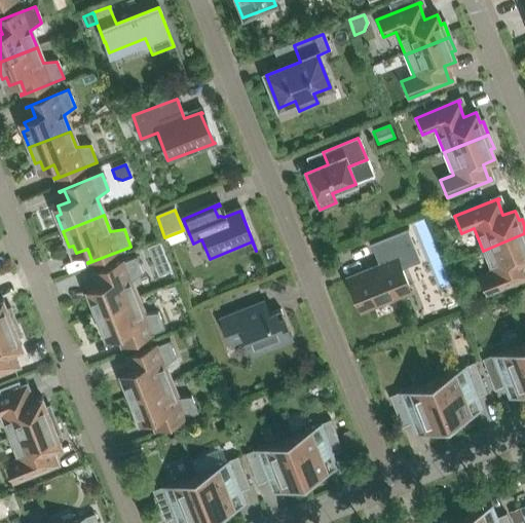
[(347,281),(361,312),(410,292),(401,269),(418,262),(406,232),(408,231),(408,229),(369,245),(369,247),(371,246),(380,267),(347,281)]
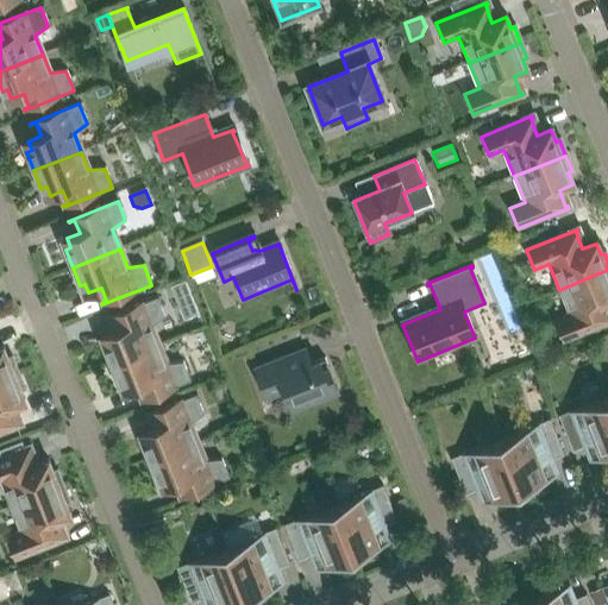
[(607,270),(559,290),(570,315),(555,321),(563,341),(607,322),(607,313),(605,303),(607,301),(607,270)]
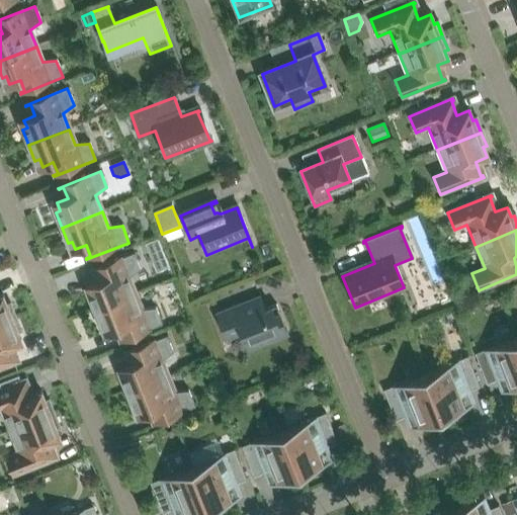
[(157,241),(146,245),(151,256),(161,252),(157,241)]
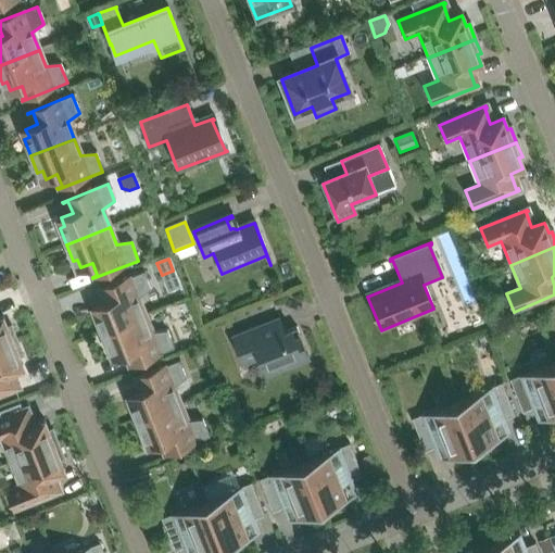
[(95,317),(101,334),(144,316),(138,299),(150,290),(142,273),(98,291),(98,292),(103,290),(108,302),(97,306),(100,315),(95,317)]
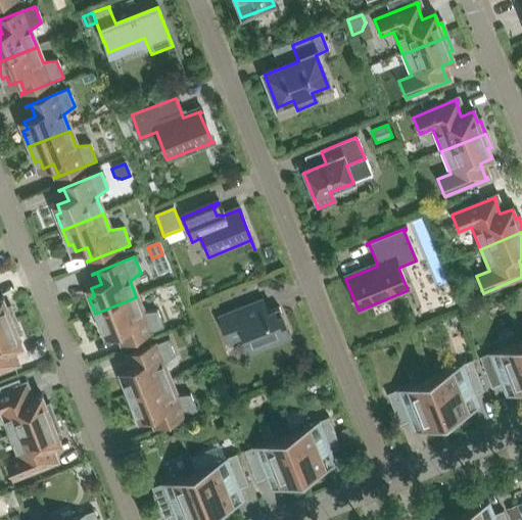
[(143,314),(136,297),(95,314),(101,329),(106,327),(109,335),(121,331),(125,342),(120,344),(121,345),(163,328),(156,312),(143,314)]
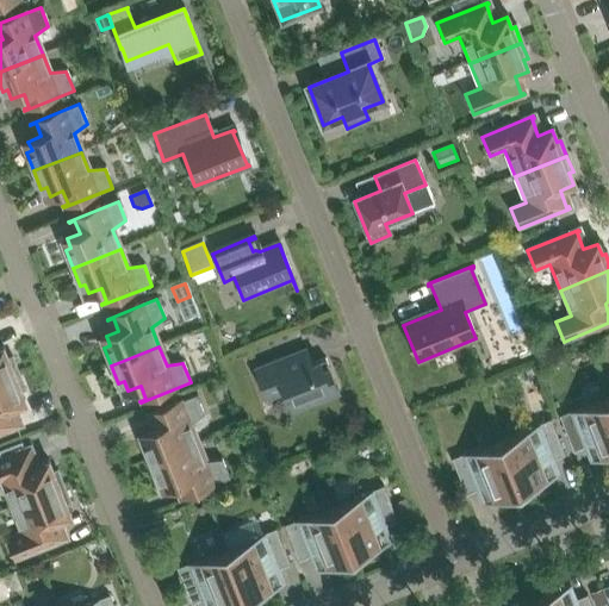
[(0,381),(18,375),(11,358),(7,361),(2,349),(0,350),(0,381)]
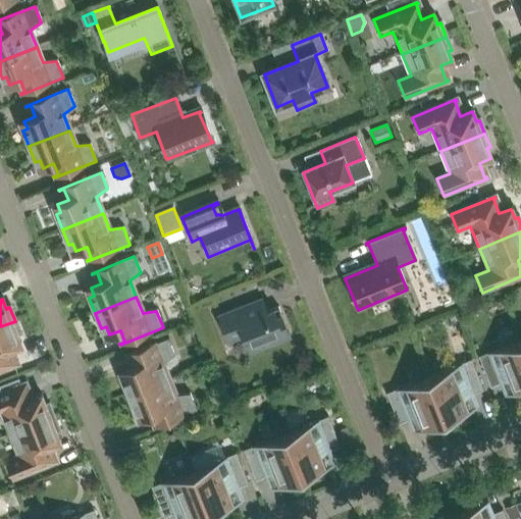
[(277,308),(266,313),(249,319),(245,308),(218,318),(227,343),(243,336),(249,353),(289,336),(277,308)]
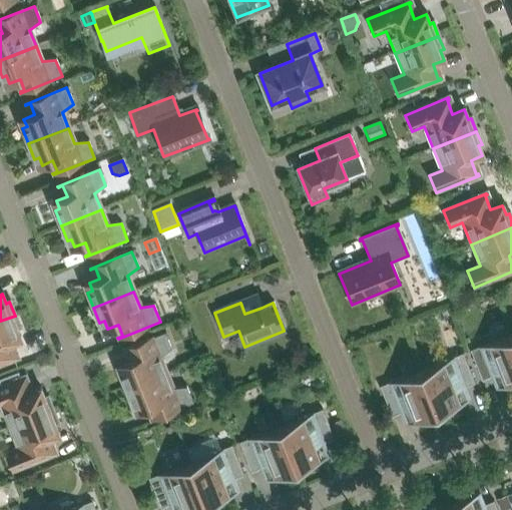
[(0,366),(17,359),(17,358),(15,359),(9,344),(20,340),(16,330),(20,329),(15,316),(0,321),(0,366)]
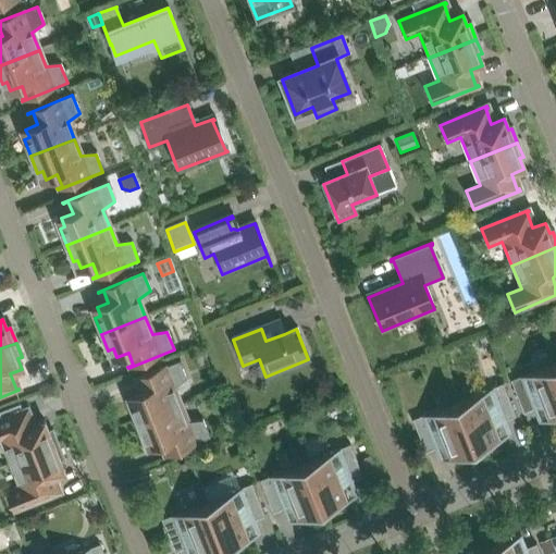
[(131,406),(137,423),(181,406),(174,389),(185,380),(178,362),(133,380),(134,381),(138,380),(144,392),(132,396),(135,405),(131,406)]
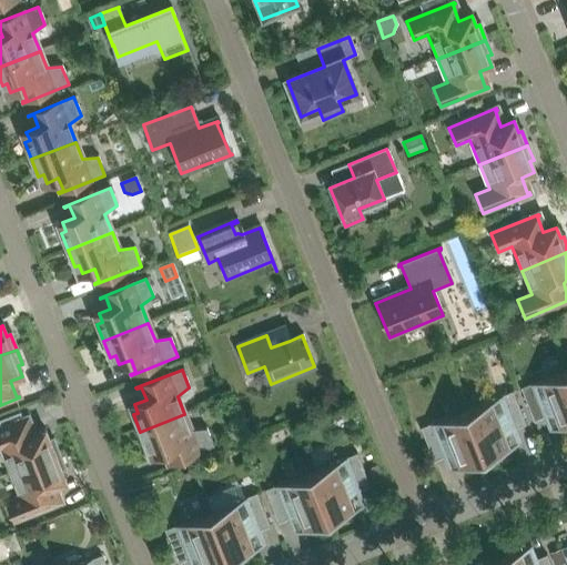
[(559,429),(566,424),(566,374),(566,371),(519,390),(533,423),(554,415),(559,429)]
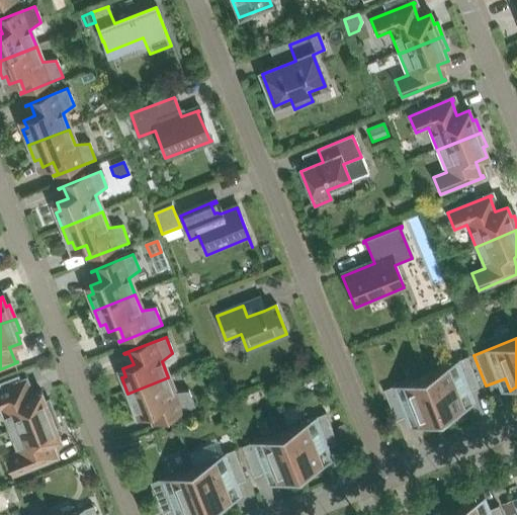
[(466,358),(425,374),(441,418),(464,409),(459,397),(479,389),(466,358)]
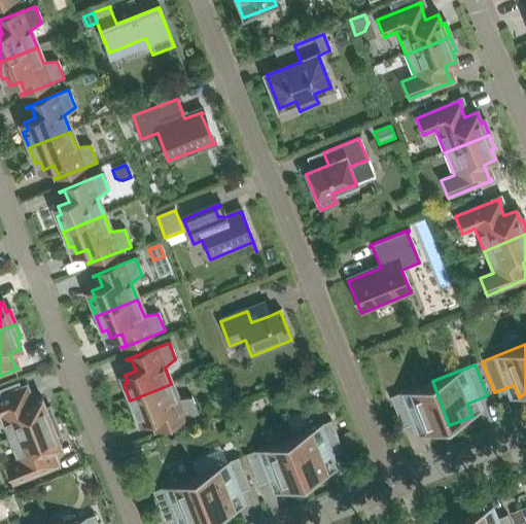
[(426,434),(449,425),(432,381),(389,398),(401,429),(421,422),(426,434)]
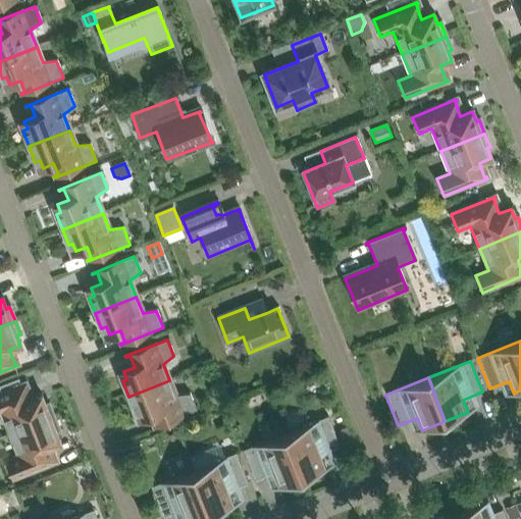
[(175,397),(169,380),(128,397),(135,412),(139,410),(142,418),(153,414),(158,425),(153,427),(154,428),(196,411),(190,395),(175,397)]
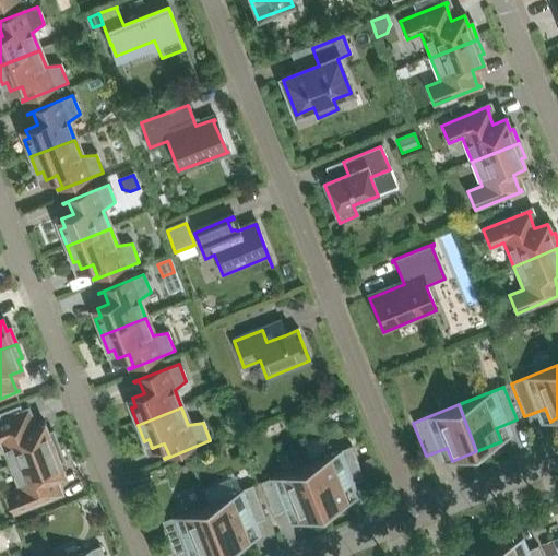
[(0,444),(1,444),(10,466),(58,448),(51,434),(48,435),(44,424),(32,429),(25,414),(27,413),(26,412),(0,422),(0,444)]
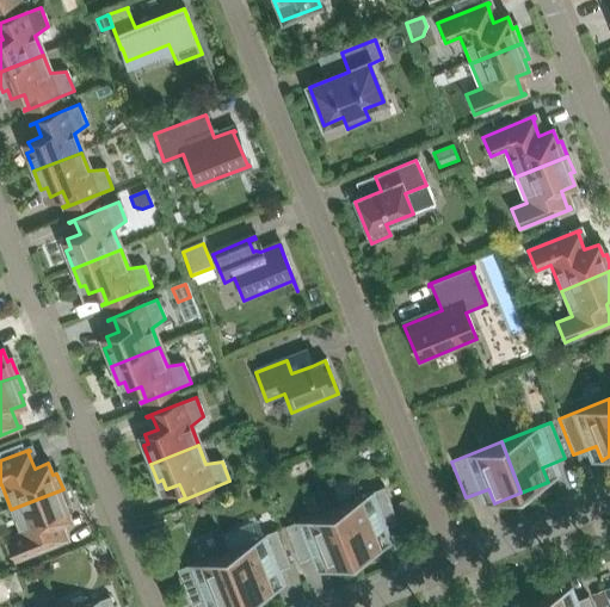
[(69,505),(63,489),(11,509),(22,536),(6,542),(14,562),(66,542),(66,540),(63,540),(56,524),(69,518),(65,506),(69,505)]
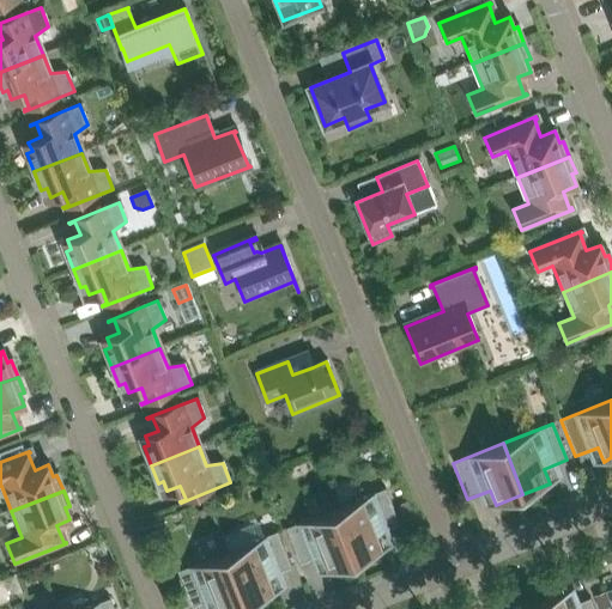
[(385,491),(334,510),(355,560),(382,549),(376,535),(399,527),(385,491)]
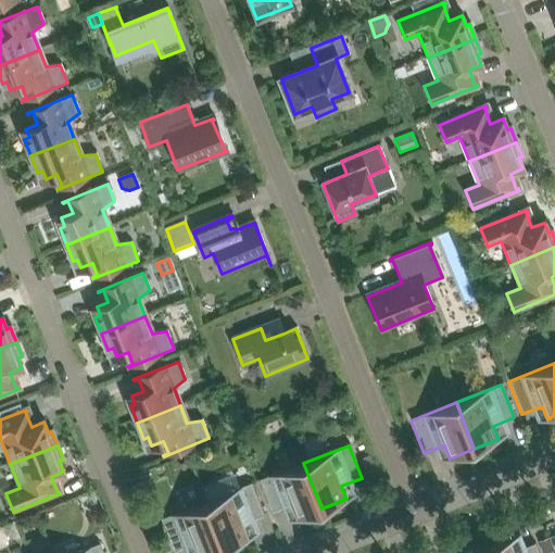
[(298,518),(322,508),(303,463),(259,481),(272,514),(292,505),(298,518)]
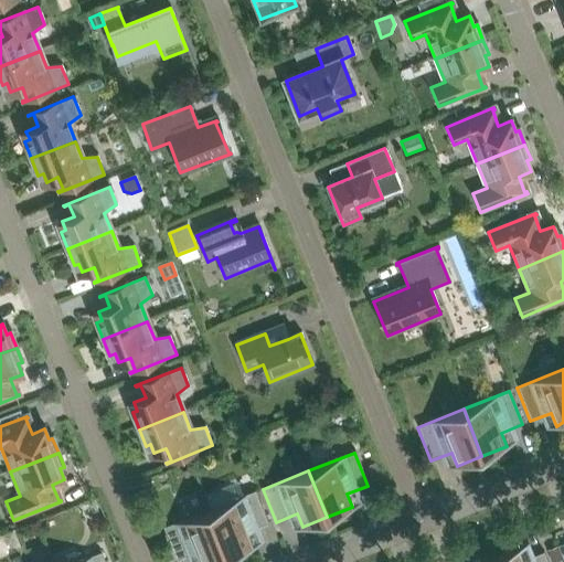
[(254,492),(209,510),(227,557),(253,547),(247,533),(267,526),(254,492)]
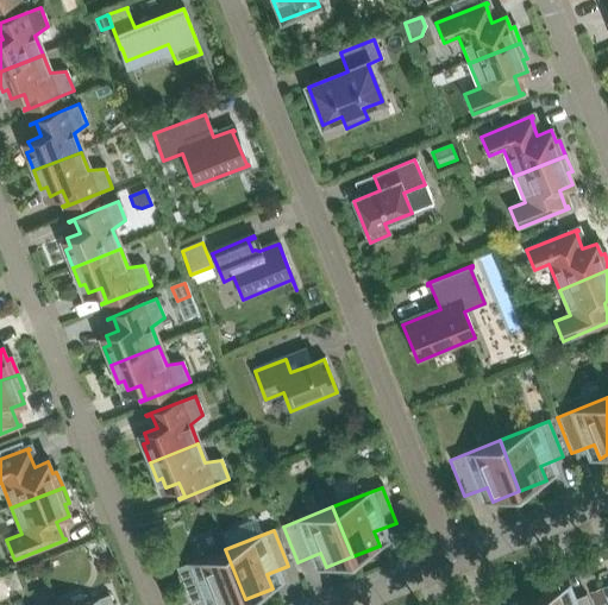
[(232,604),(245,599),(225,549),(176,569),(190,604),(193,604),(213,596),(215,604),(232,604)]
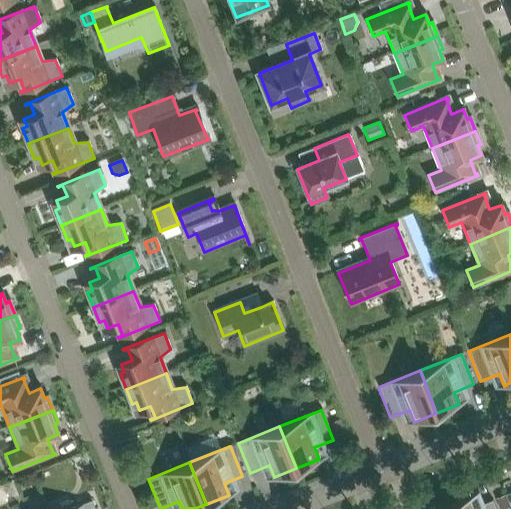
[(504,496),(495,500),(498,508),(509,508),(504,496)]
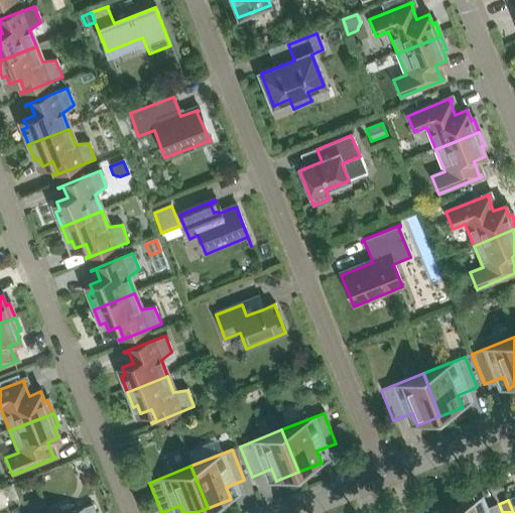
[(472,501),(449,510),(451,512),(498,512),(496,505),(479,512),(477,512),(472,501)]
